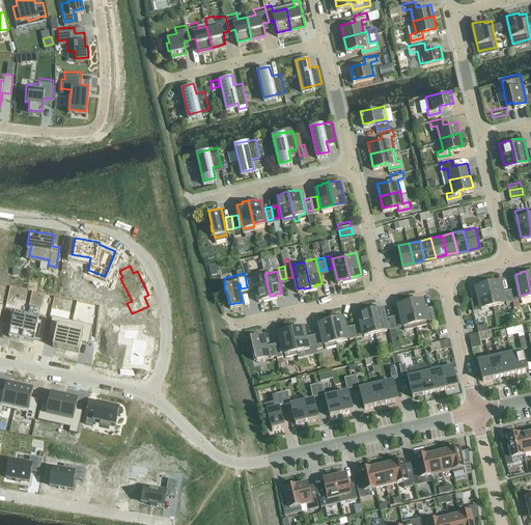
[(247,287),(253,286),(250,274),(245,275),(247,287)]
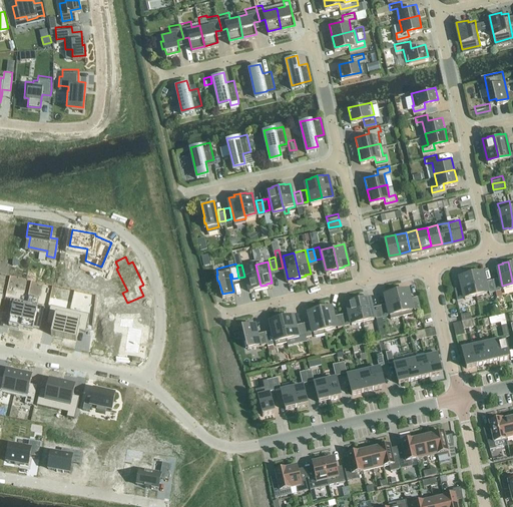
[(261,286),(255,265),(244,267),(249,288),(254,287),(254,288),(261,286)]
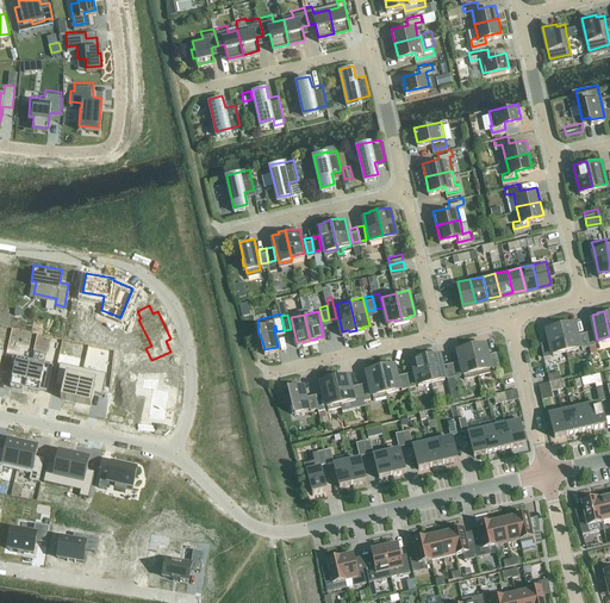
[(567,319),(560,321),(566,347),(579,343),(573,319),(567,321),(567,319)]
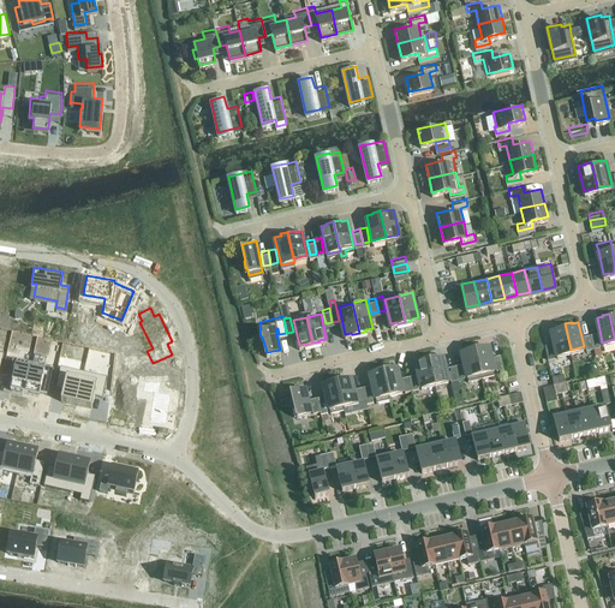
[(571,350),(565,323),(557,326),(557,327),(551,328),(556,353),(571,350)]
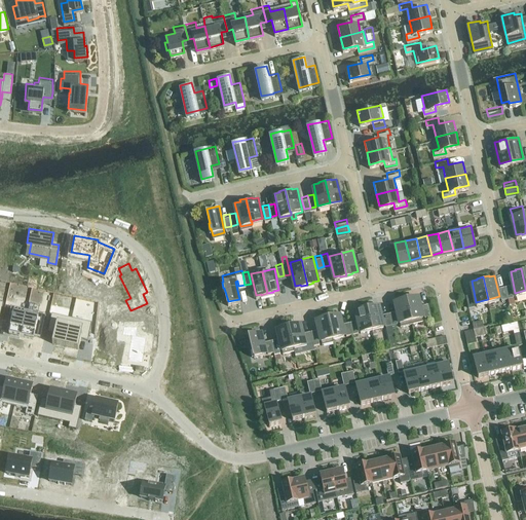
[(511,282),(504,283),(508,295),(513,294),(511,282)]
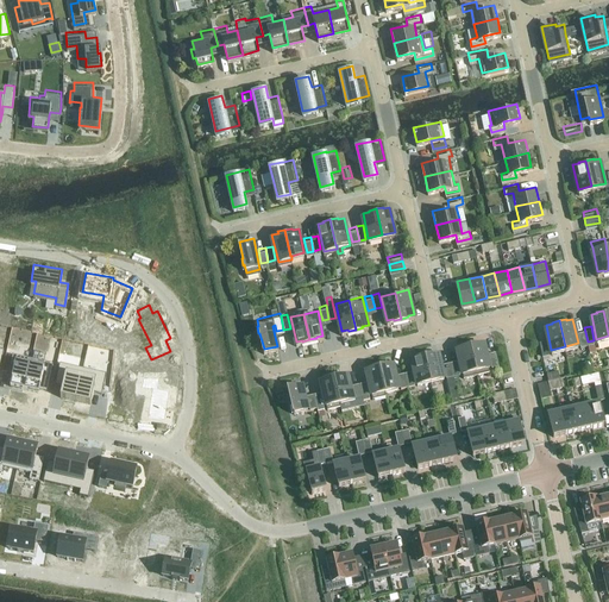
[(588,342),(584,327),(577,330),(581,343),(588,342)]
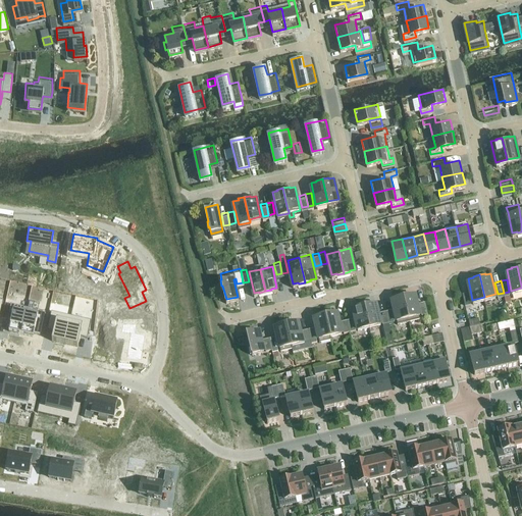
[(462,290),(465,302),(471,301),(468,289),(462,290)]
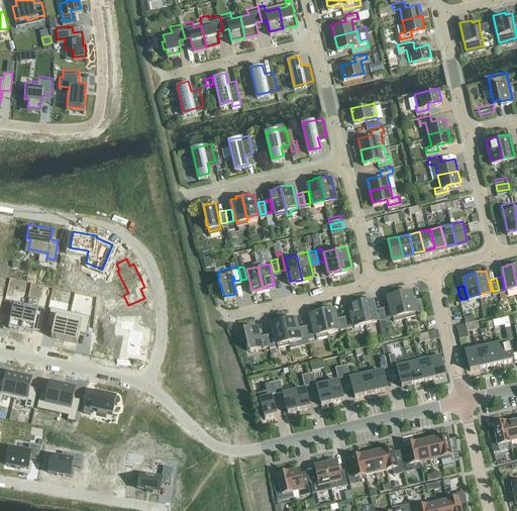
[(405,288),(399,290),(405,314),(416,312),(410,288),(405,289),(405,288)]
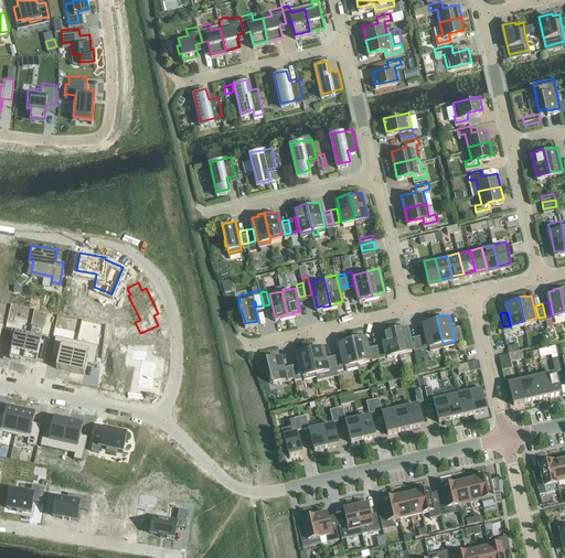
[(443,343),(436,317),(429,318),(429,319),(424,320),(429,346),(443,343)]
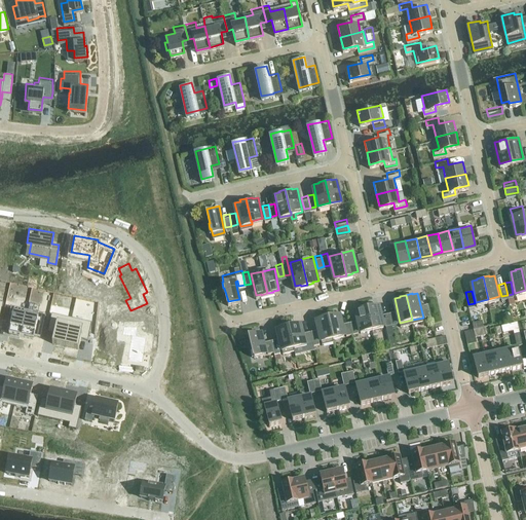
[(421,302),(424,313),(430,312),(427,300),(421,302)]
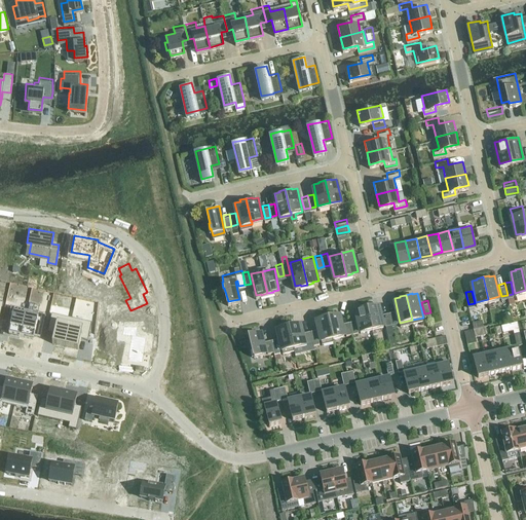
[(8,301),(5,317),(11,319),(9,329),(21,332),(27,305),(8,301)]
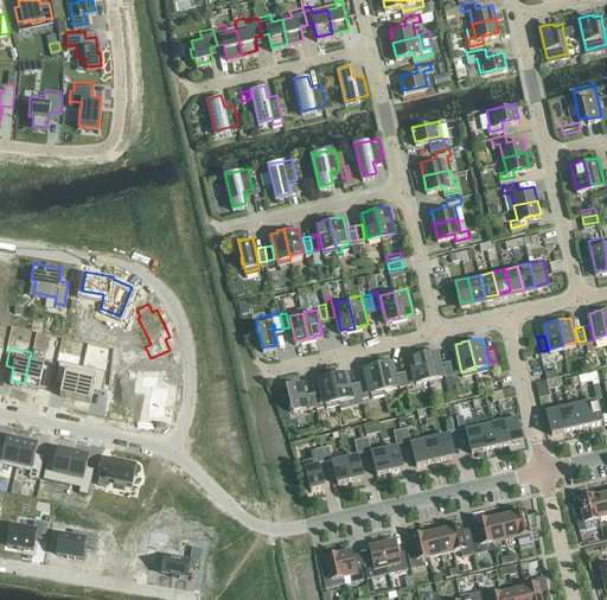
[(430,349),(423,350),(429,376),(442,374),(436,349),(430,350),(430,349)]
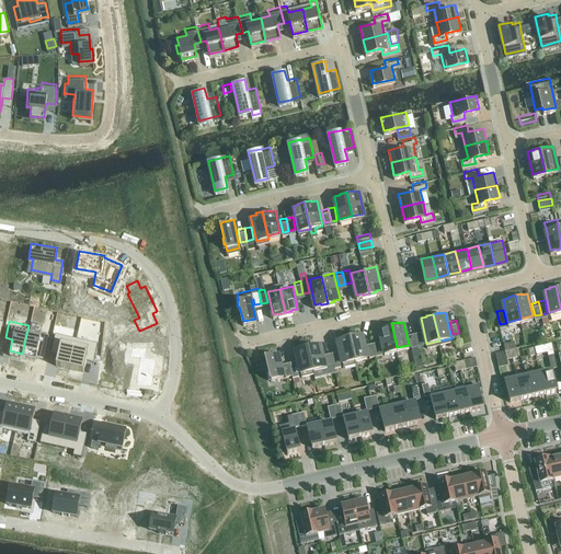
[(397,347),(391,323),(385,325),(385,326),(379,327),(385,350),(397,347)]
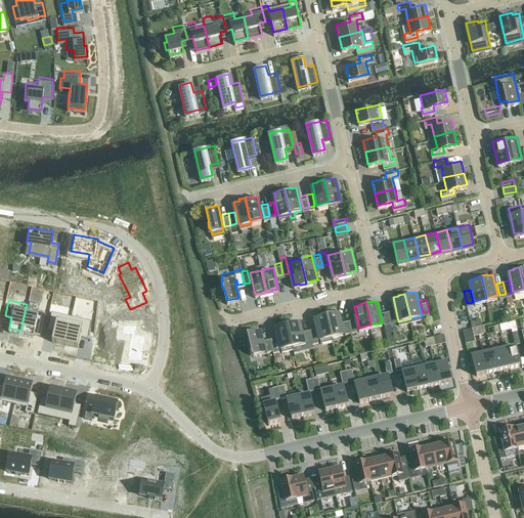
[(27,304),(20,331),(33,333),(36,319),(43,321),(45,308),(27,304)]
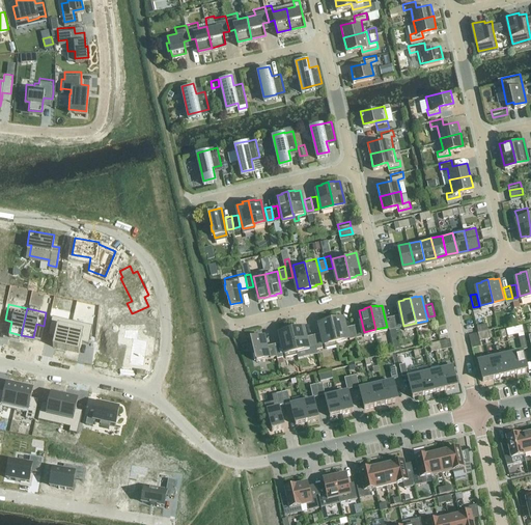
[(507,312),(509,320),(515,318),(514,310),(507,312)]
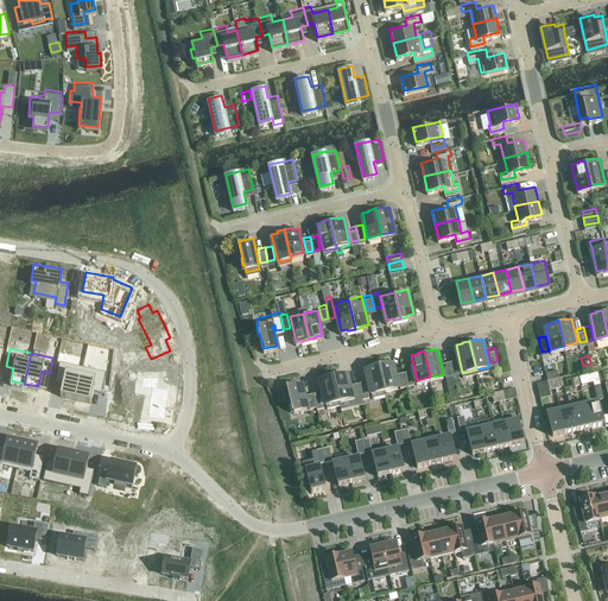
[(456,356),(449,358),(453,372),(460,369),(456,356)]
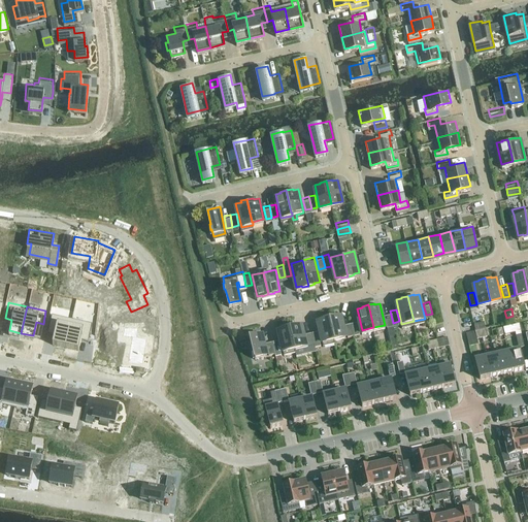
[(52,311),(48,324),(56,326),(53,340),(65,343),(72,315),(52,311)]
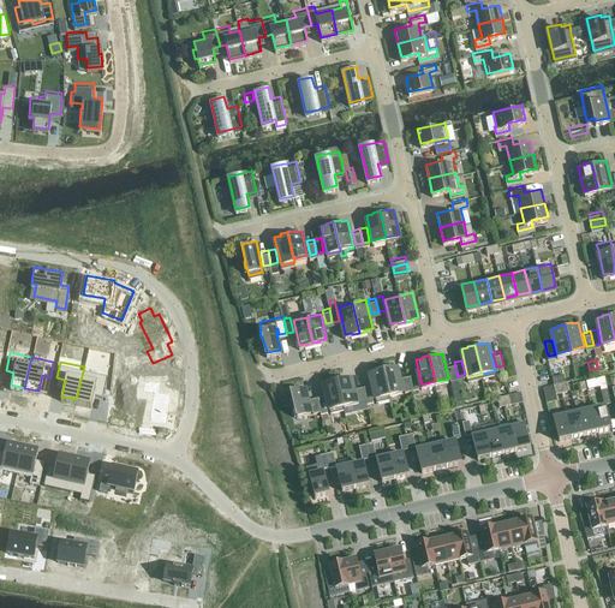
[(458,376),(454,362),(447,364),(451,377),(458,376)]
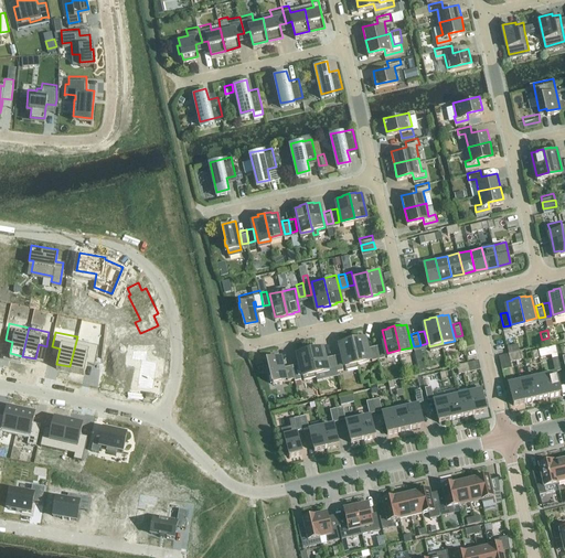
[(359,334),(352,335),(356,360),(358,360),(370,356),(364,334),(359,335),(359,334)]
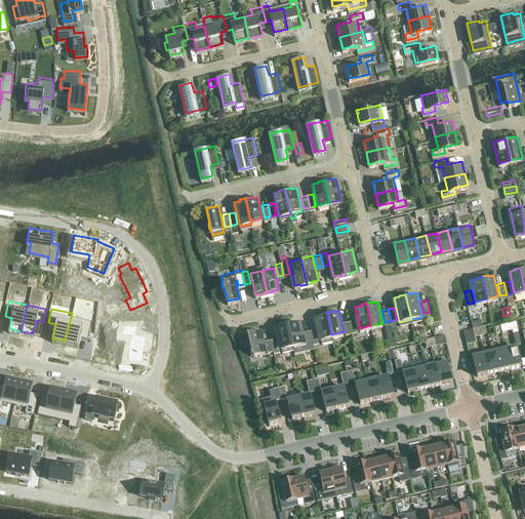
[(331,334),(327,312),(320,314),(321,315),(316,316),(321,341),(332,337),(332,334),(331,334)]
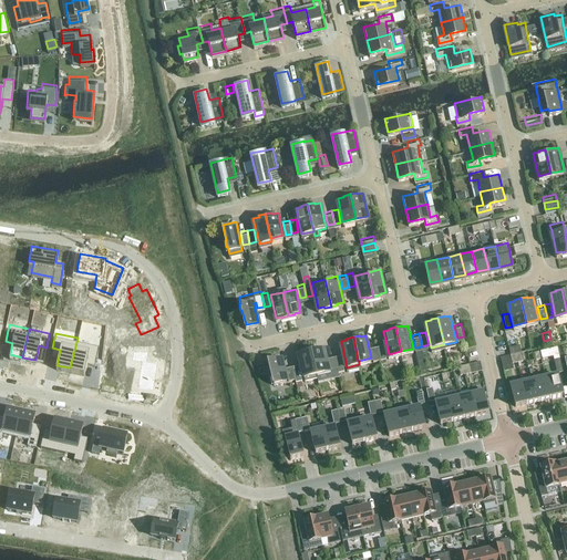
[(78,338),(70,367),(84,371),(88,356),(95,358),(99,343),(78,338)]
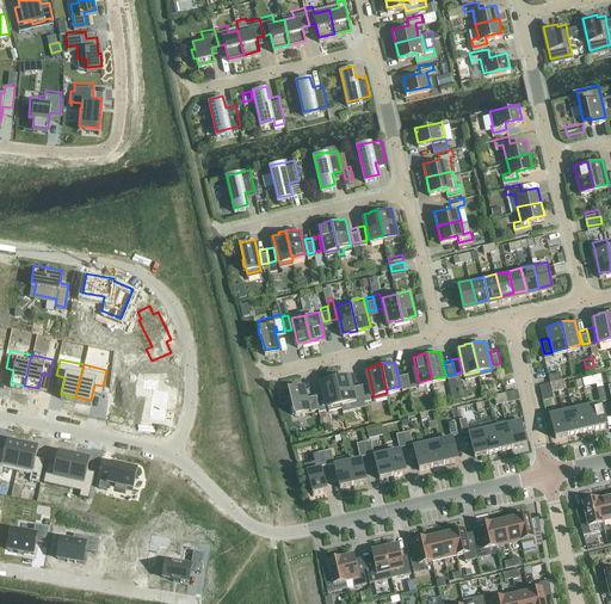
[(413,369),(406,370),(409,384),(415,382),(413,369)]
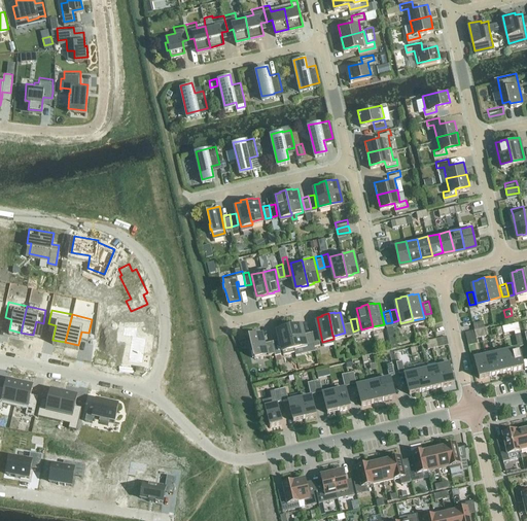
[(353,332),(350,319),(344,320),(347,333),(353,332)]
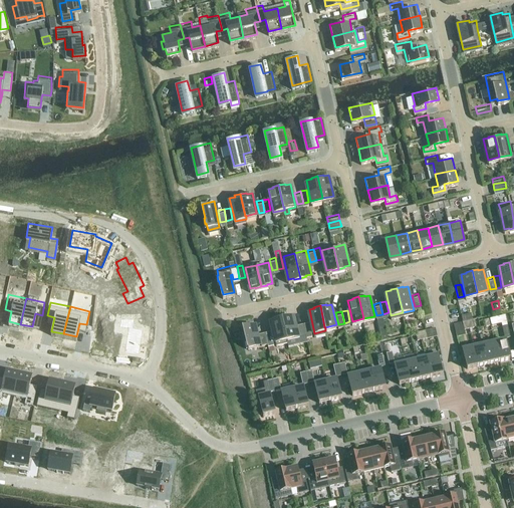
[(287,313),(281,314),(286,336),(287,336),(298,333),(293,313),(288,314),(287,313)]
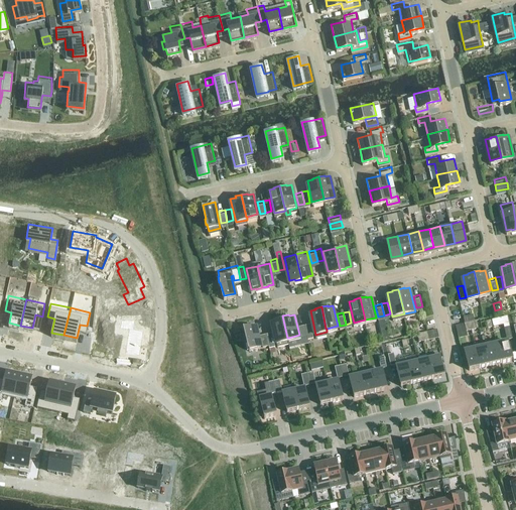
[(121,315),(120,324),(128,325),(125,349),(139,351),(143,326),(133,325),(134,315),(121,315)]
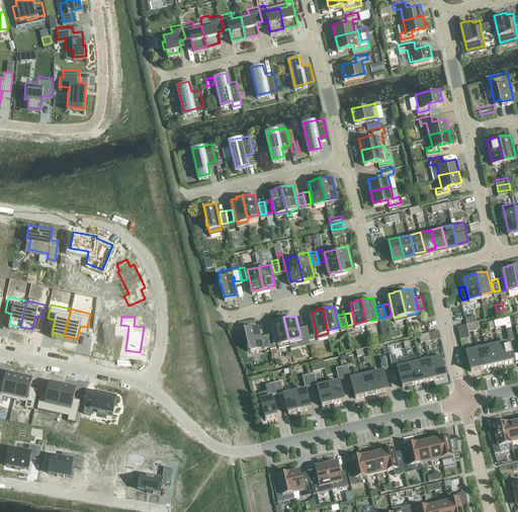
[(288,339),(283,317),(277,319),(277,320),(272,321),(278,344),(289,342),(289,339),(288,339)]
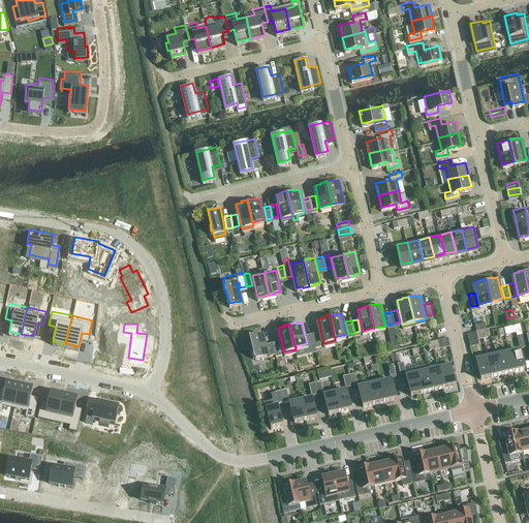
[(483,334),(480,326),(467,329),(468,337),(483,334)]
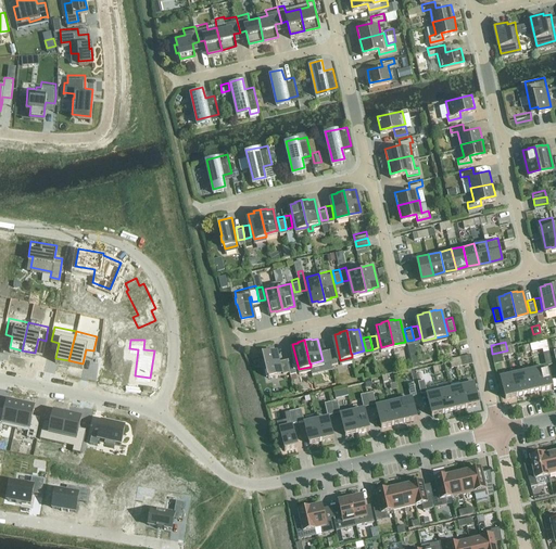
[(330,358),(331,361),(338,359),(335,344),(328,346),(330,358)]
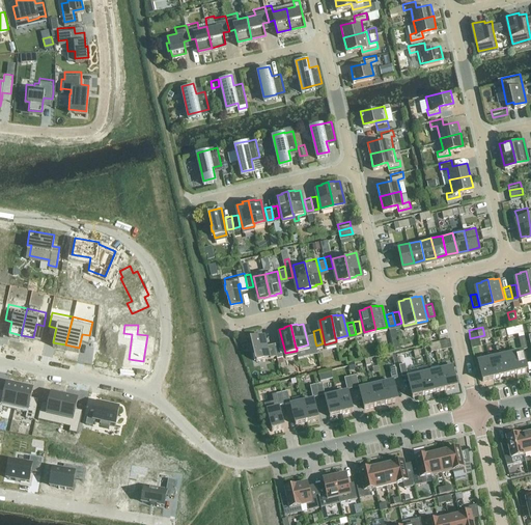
[(310,344),(315,342),(313,331),(307,332),(310,344)]
